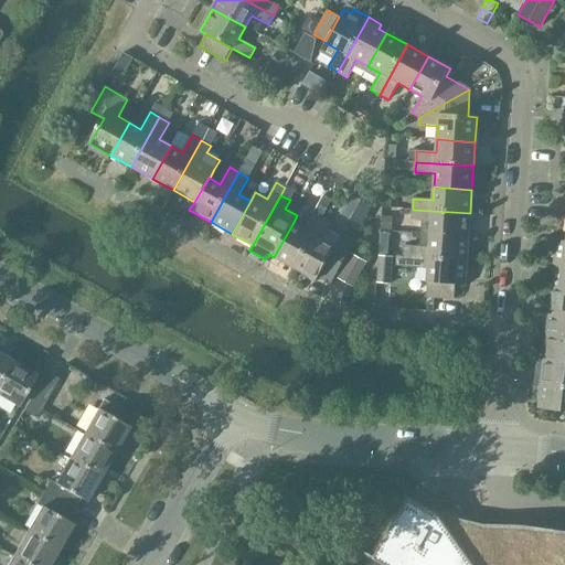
[(422,221),(420,234),(468,237),(470,213),(413,210),(404,209),(403,220),(422,221)]
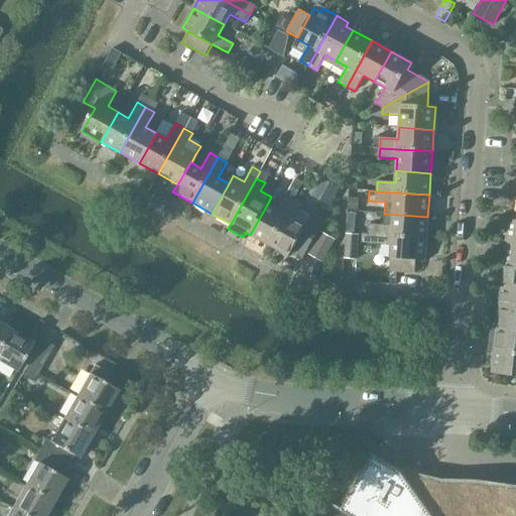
[(250,235),(269,245),(294,200),(286,195),(277,210),(267,205),(250,235)]
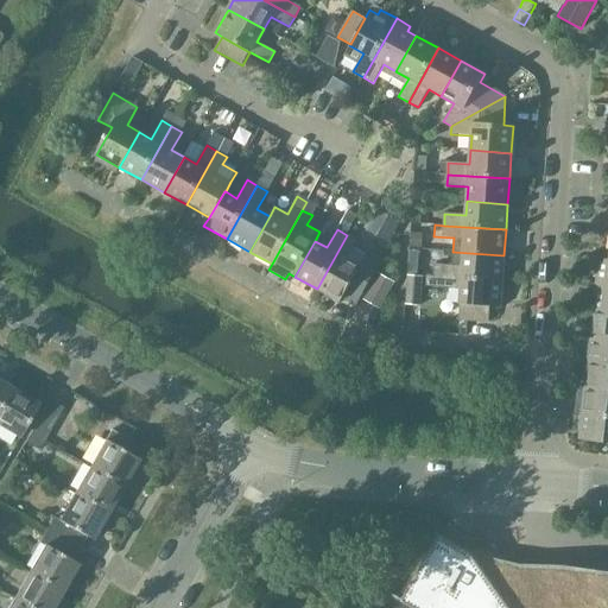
[(347,235),(317,289),(341,302),(343,298),(356,305),(380,261),(367,254),(366,255),(353,248),(356,240),(347,235)]
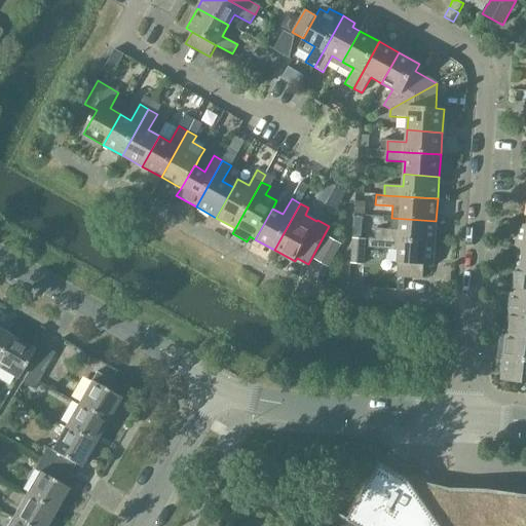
[(374,229),(373,238),(381,239),(435,242),(436,221),(391,218),(390,230),(374,229)]
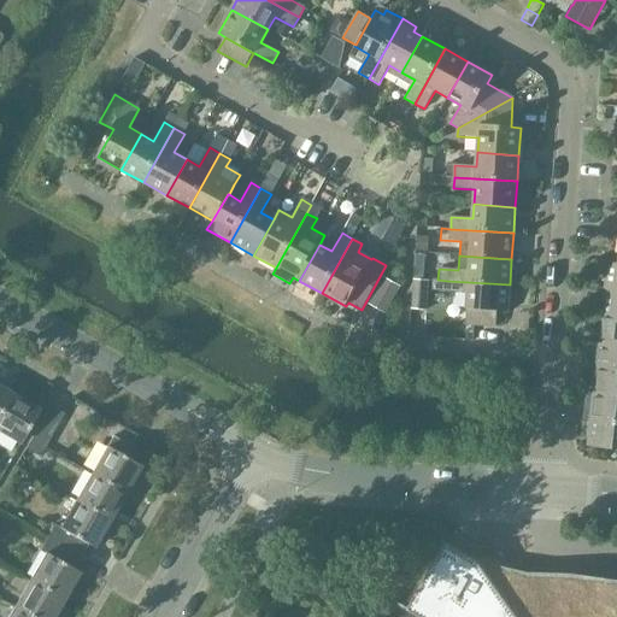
[(616,263),(607,263),(605,291),(616,291),(616,263)]
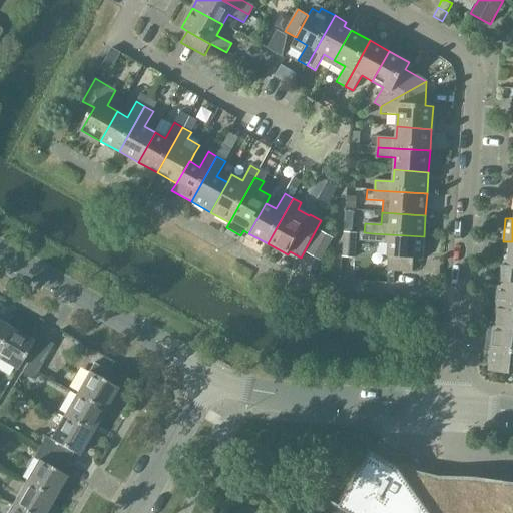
[(307,252),(321,261),(333,238),(319,231),(307,252)]
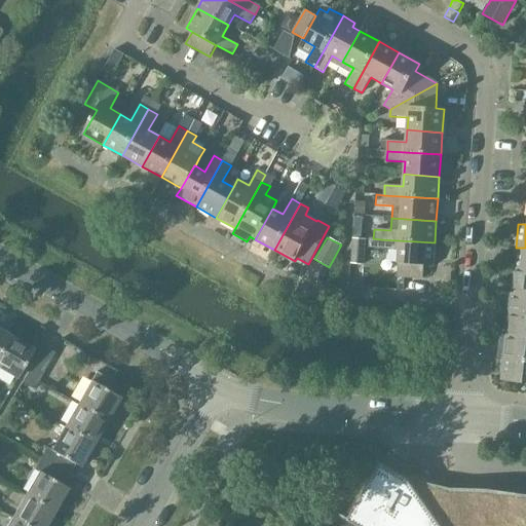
[(435,242),(381,239),(380,249),(399,250),(398,264),(397,276),(422,278),(423,265),(433,266),(435,242)]
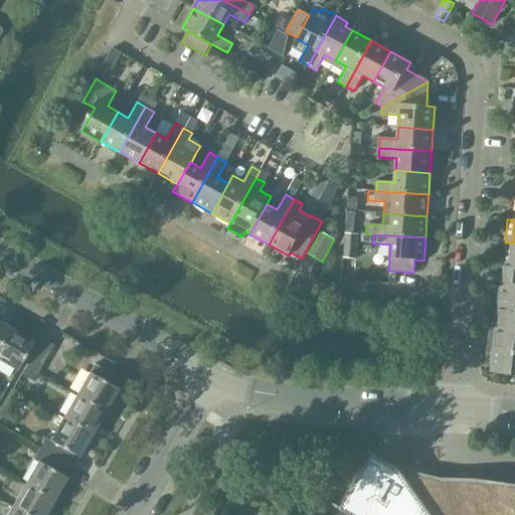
[(514,242),(505,242),(502,264),(514,265),(514,242)]
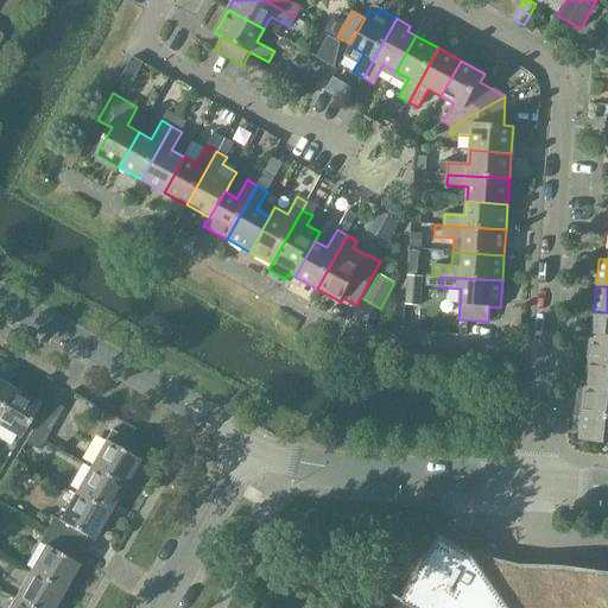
[(607,312),(593,311),(590,337),(607,339),(607,312)]
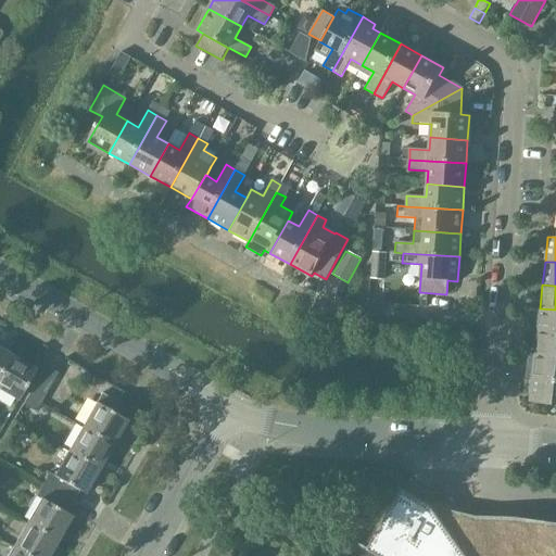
[(555,310),(540,308),(538,331),(555,332),(555,310)]
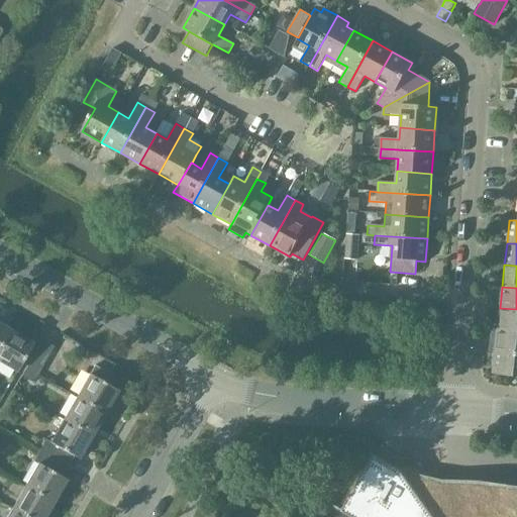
[(516,309),(500,308),(497,330),(516,331),(516,309)]
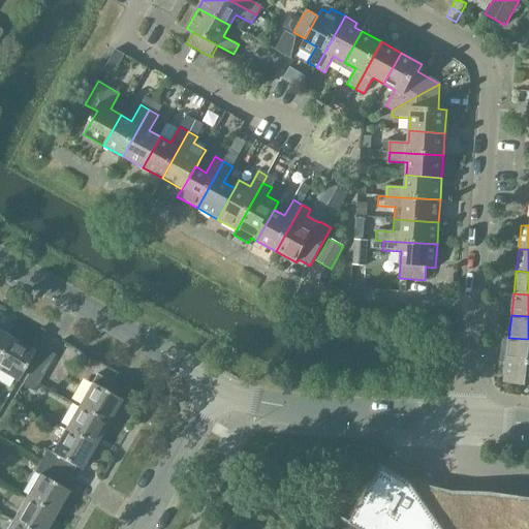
[(0,354),(9,338),(0,332),(0,354)]
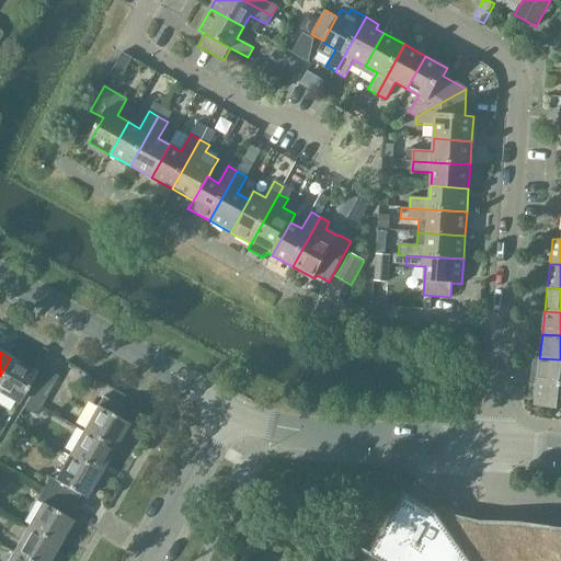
[(10,358),(0,376),(0,393),(18,404),(35,373),(10,358)]
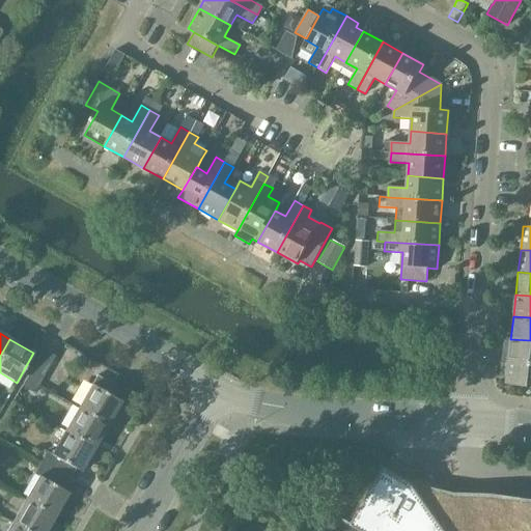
[(502,360),(508,361),(530,363),(530,340),(510,339),(510,346),(504,345),(502,360)]
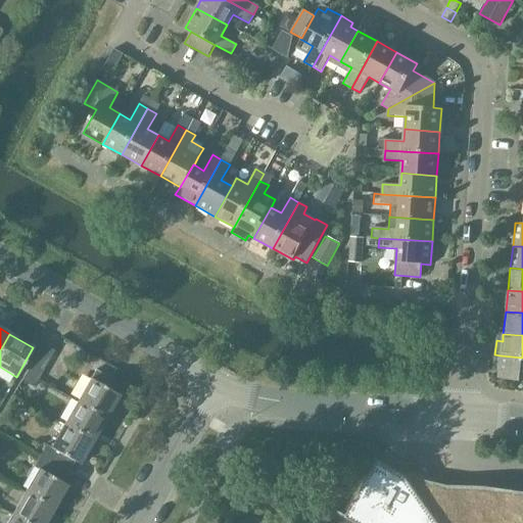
[(43,345),(27,374),(37,380),(54,351),(43,345)]
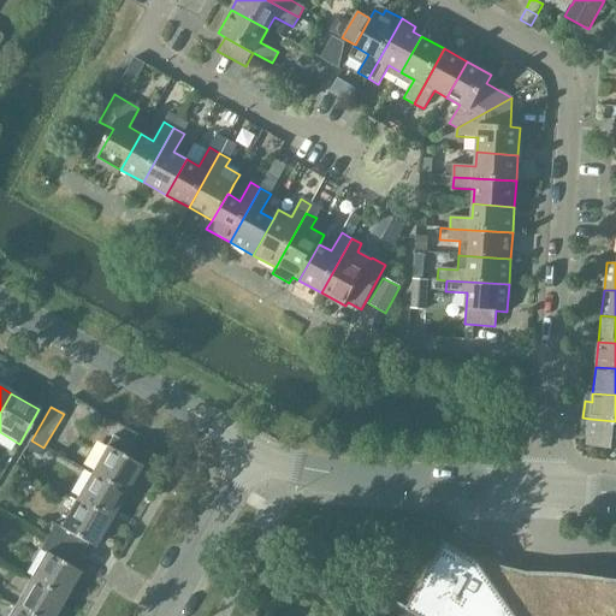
[(615,421),(590,419),(586,446),(615,449),(615,421)]
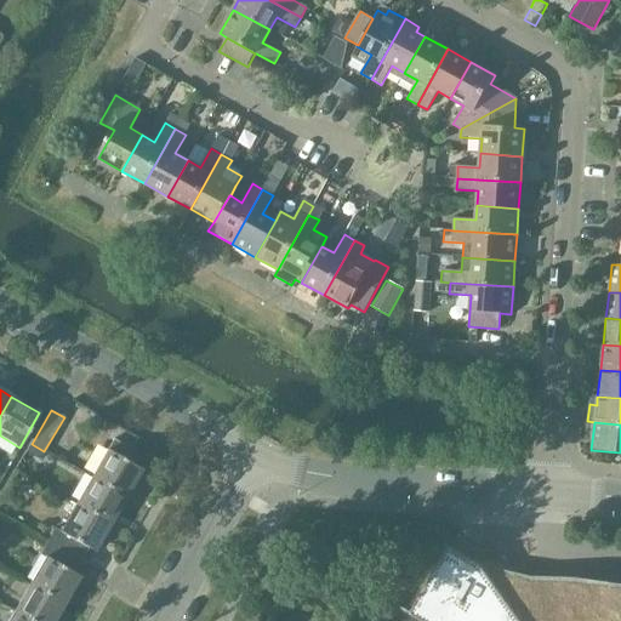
[(129,449),(113,439),(91,478),(125,497),(141,469),(123,460),(129,449)]
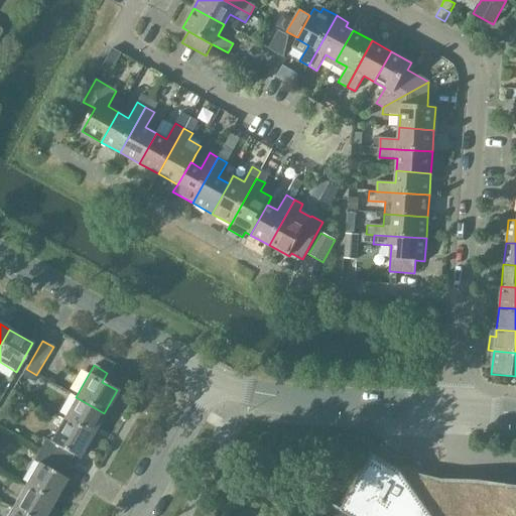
[(36,375),(26,369),(22,375),(32,381),(36,375)]
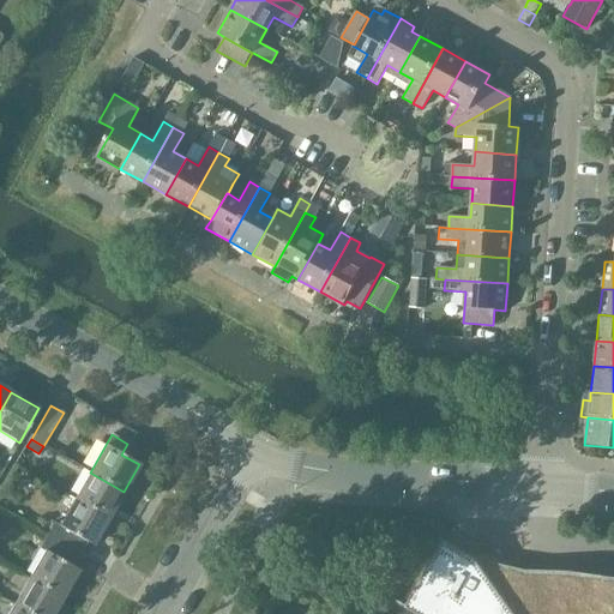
[(124,492),(90,473),(74,499),(108,518),(124,492)]
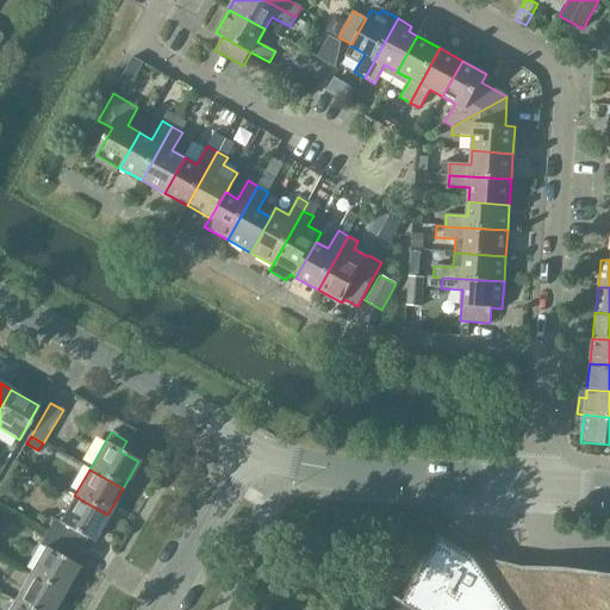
[(74,496),(58,523),(86,539),(92,542),(107,515),(74,496)]
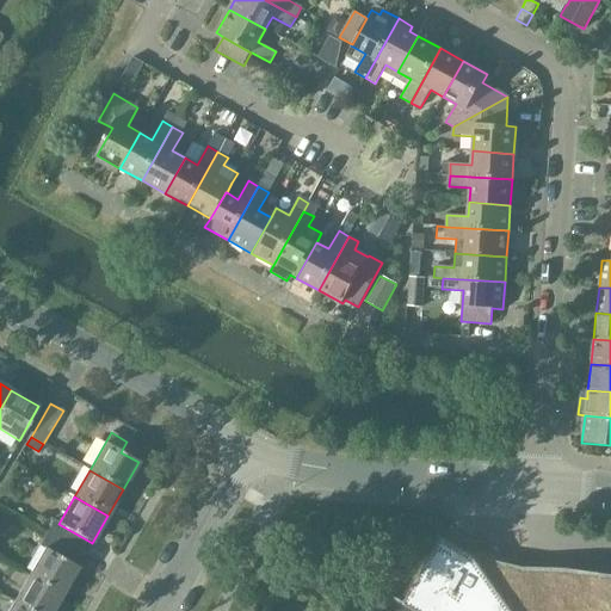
[(45,534),(79,553),(86,539),(59,524),(54,520),(45,534)]
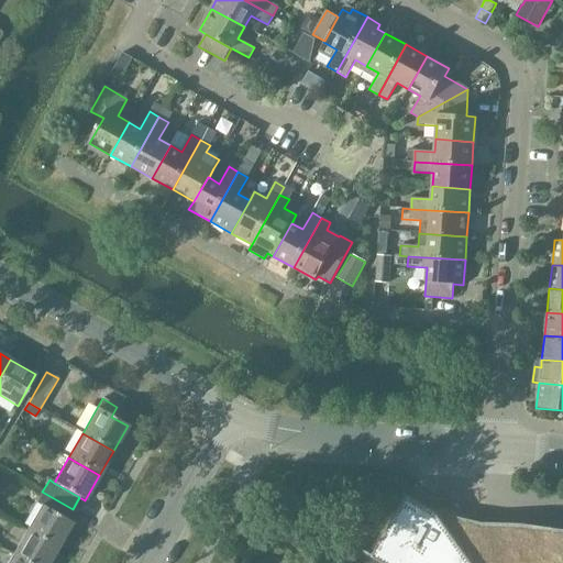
[(35,503),(41,506),(41,505),(66,520),(73,509),(42,492),(35,503)]
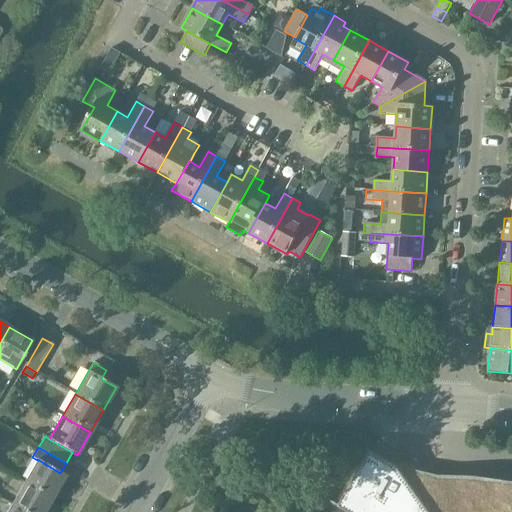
[(511,511),(511,481),(474,477),(438,476),(396,466),(370,451),(339,505),(320,494),(309,511),(511,511)]
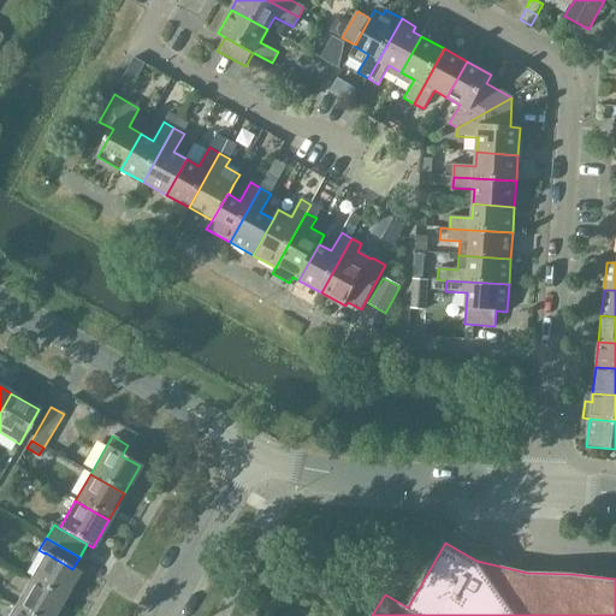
[(45,552),(45,554),(29,580),(63,599),(78,573),(72,569),(45,552)]
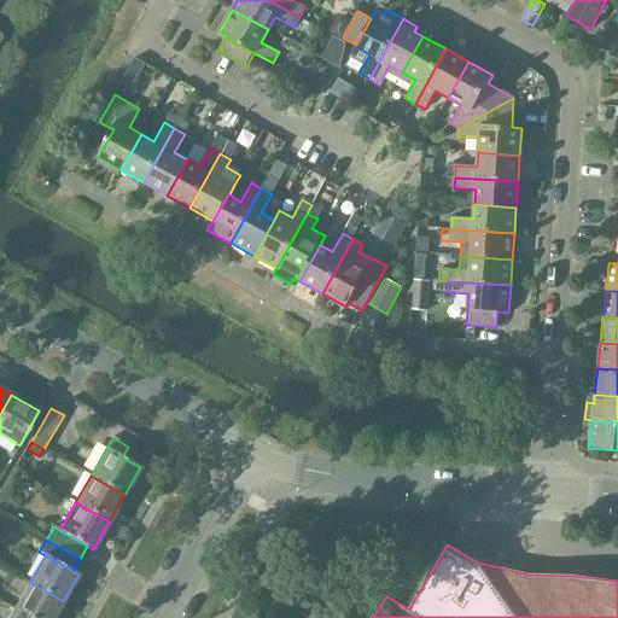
[(29,582),(13,608),(29,617),(53,617),(63,601),(29,582)]
